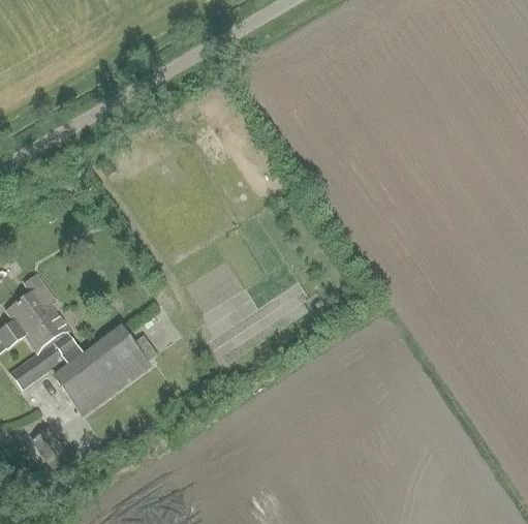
[(8,308),(18,319),(0,332),(0,351),(0,352),(26,334),(29,338),(32,336),(39,346),(36,348),(39,351),(70,329),(52,303),(57,300),(36,271),(24,281),(31,291),(8,308)]
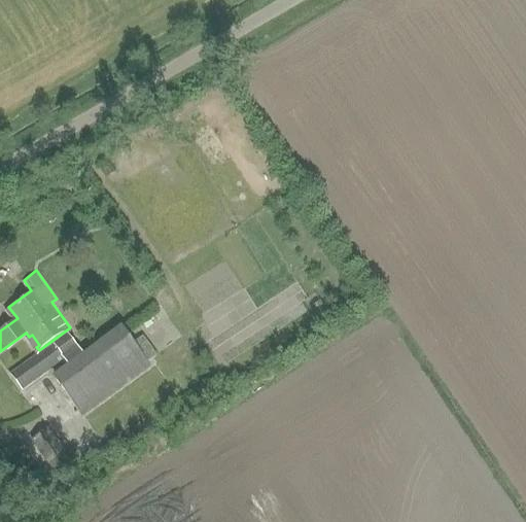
[(71,393),(80,406),(147,357),(121,322),(82,350),(68,360),(54,371),(71,393)]
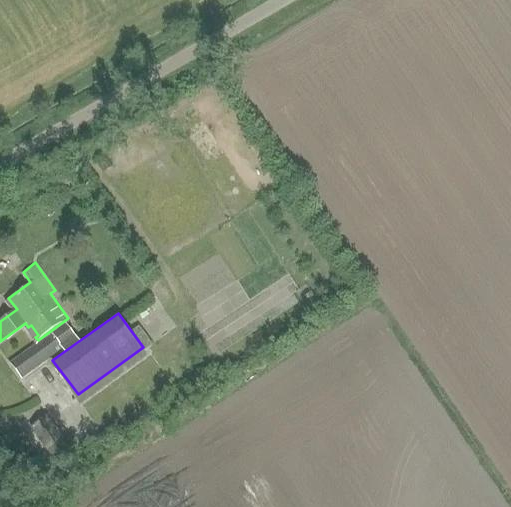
[(80,340),(66,321),(11,362),(22,376),(63,346),(66,350),(80,340)]
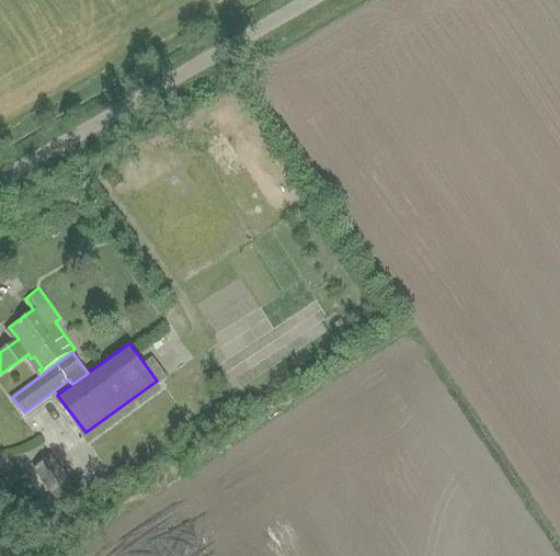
[(52,452),(34,464),(40,472),(66,507),(83,494),(52,452)]
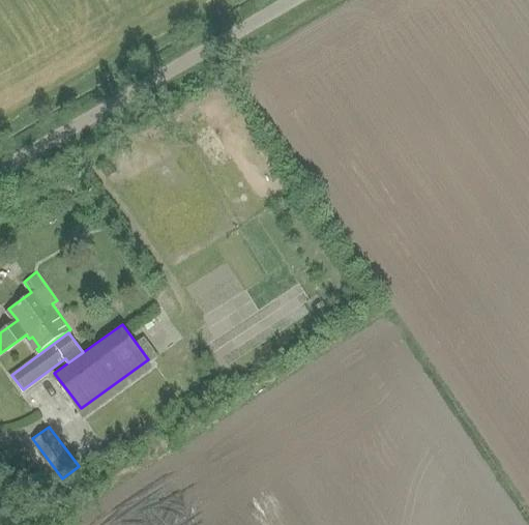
[(41,480),(35,470),(22,479),(28,490),(41,480)]
